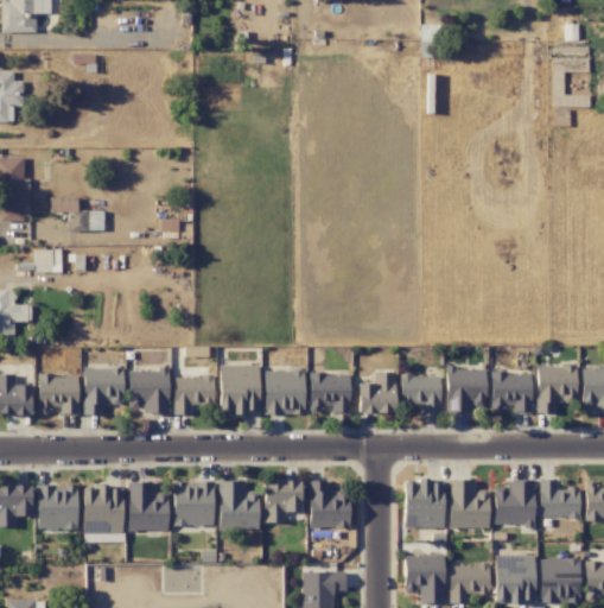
[(10,0),(11,1),(1,1),(2,32),(37,31),(37,13),(52,13),(51,0),(10,0)]
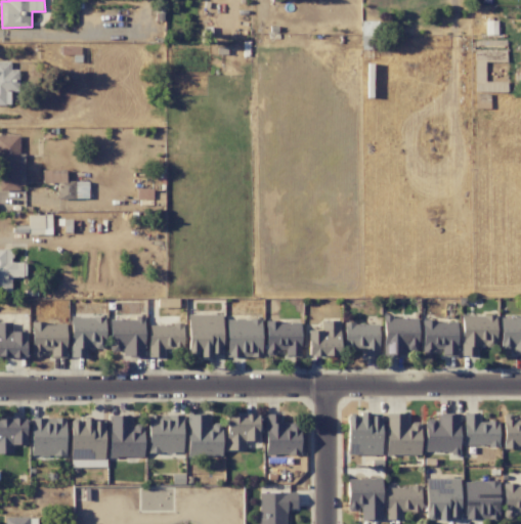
[(381,20),(363,22),(364,44),(381,44),(381,20)]
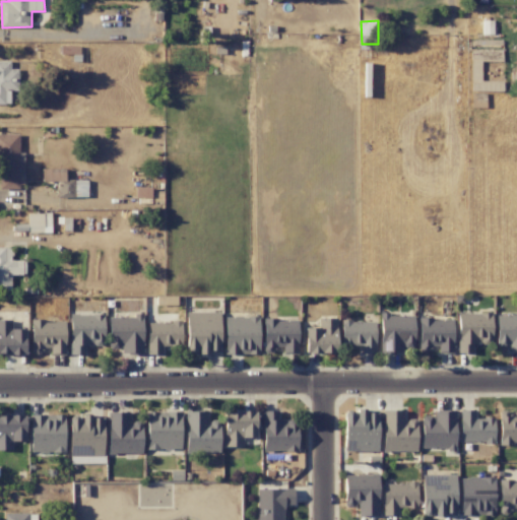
[(20,69),(12,69),(12,61),(0,60),(0,104),(12,105),(12,90),(20,90),(20,69)]
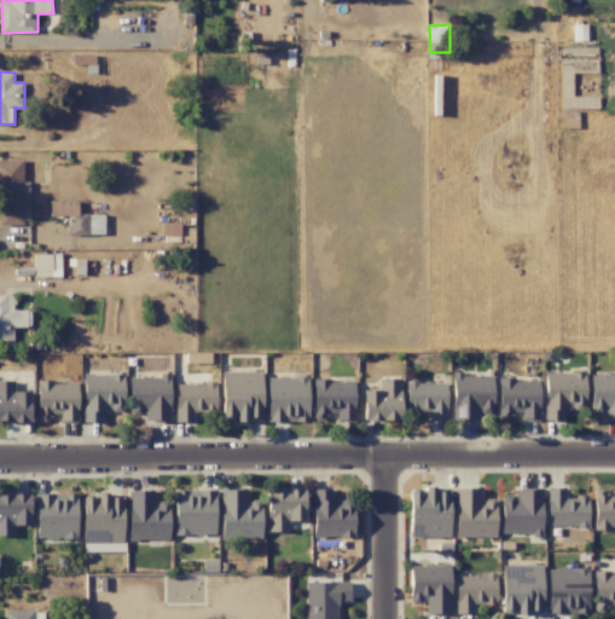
[(0,160),(0,224),(32,224),(32,181),(25,181),(25,160),(0,160)]
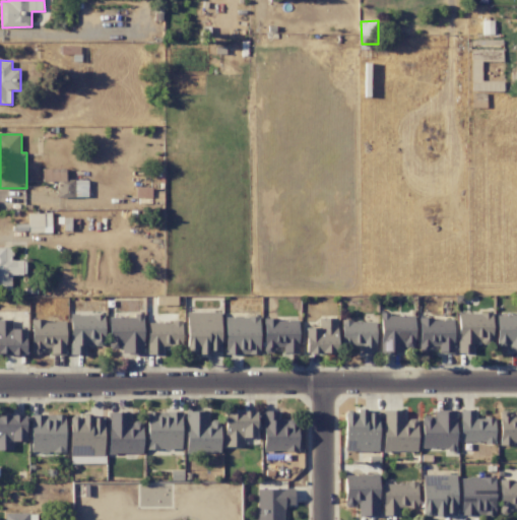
[(68,169),(45,169),(45,182),(60,181),(60,197),(89,197),(89,180),(68,180),(68,169)]
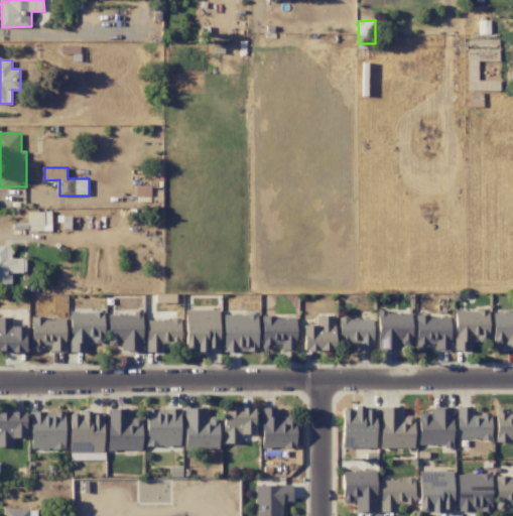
[(30,212),(30,230),(53,229),(52,212),(30,212)]
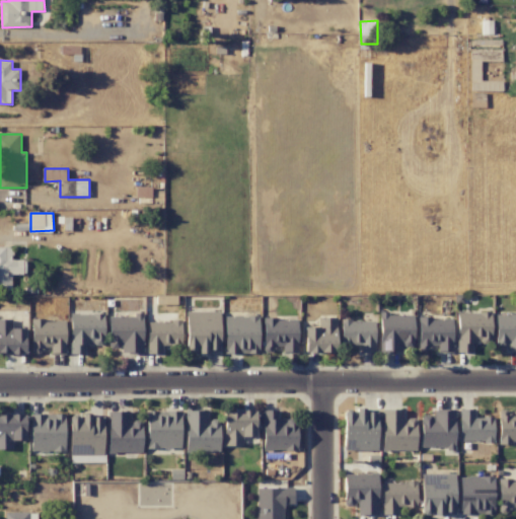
[(0,290),(13,290),(13,275),(27,275),(27,261),(13,261),(13,246),(0,246),(0,290)]
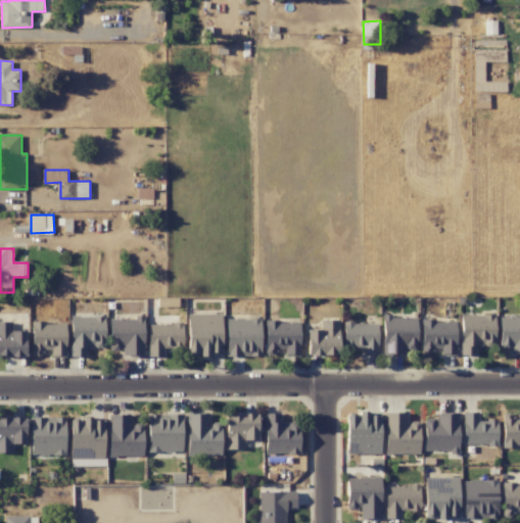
[(224,314),(190,314),(190,353),(201,353),(201,355),(224,355),(224,314)]
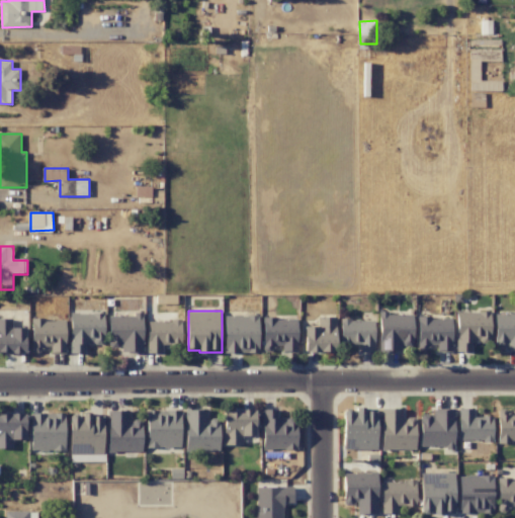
[(474,352),(474,342),(492,343),(493,312),(458,311),(457,351),(474,352)]
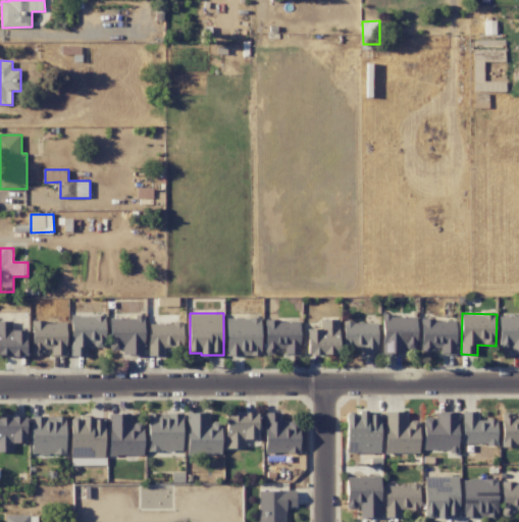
[(106,315),(72,316),(72,356),(88,356),(88,347),(107,347),(106,315)]
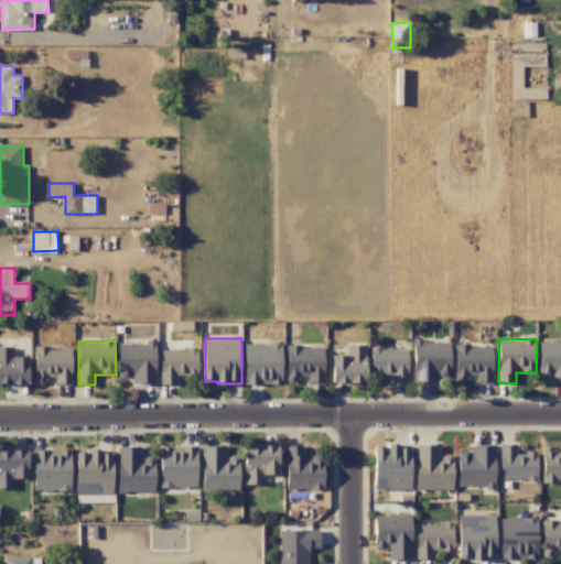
[(560,340),(542,340),(540,376),(554,377),(554,381),(560,381),(560,340)]
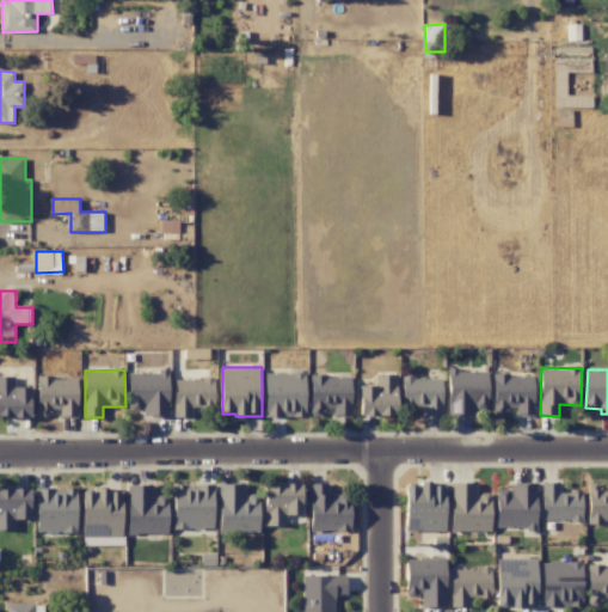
[(490,371),(450,371),(449,414),(489,414),(490,371)]
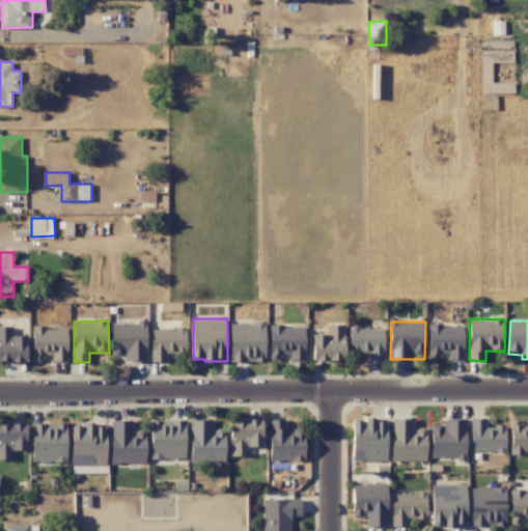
[(113,323),(113,356),(127,357),(127,361),(147,362),(148,323),(113,323)]
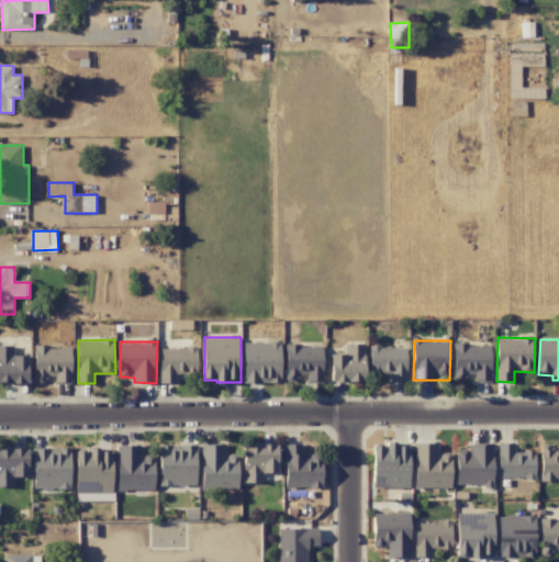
[(282,382),(282,341),(245,341),(245,382),(282,382)]
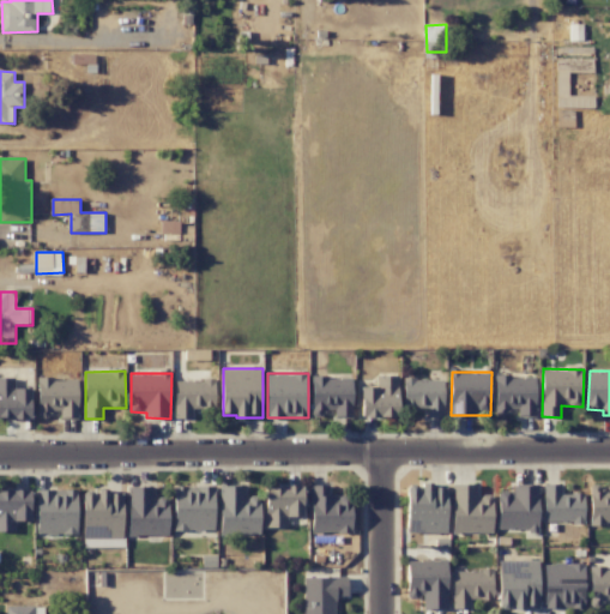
[(363,417),(400,416),(399,375),(379,375),(380,386),(362,386),(363,417)]
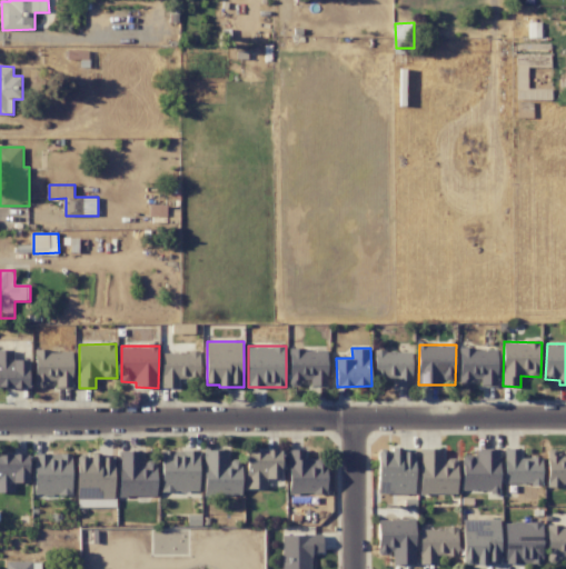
[(291,350),(291,383),(311,383),(311,388),(329,388),(328,349),(291,350)]
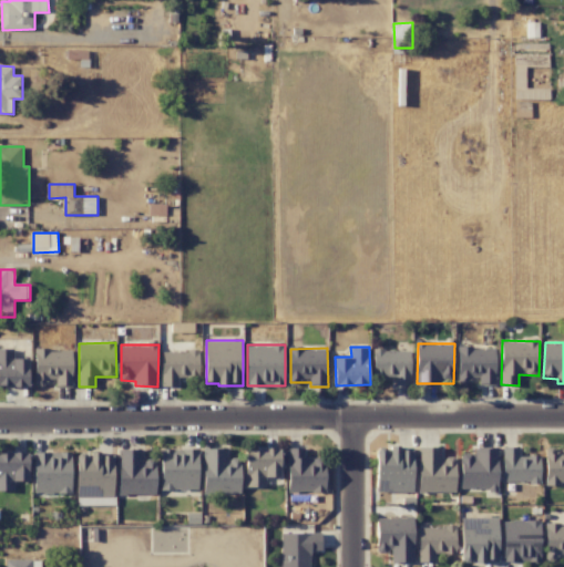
[(496,348),(459,348),(460,378),(480,378),(481,385),(496,385),(496,348)]
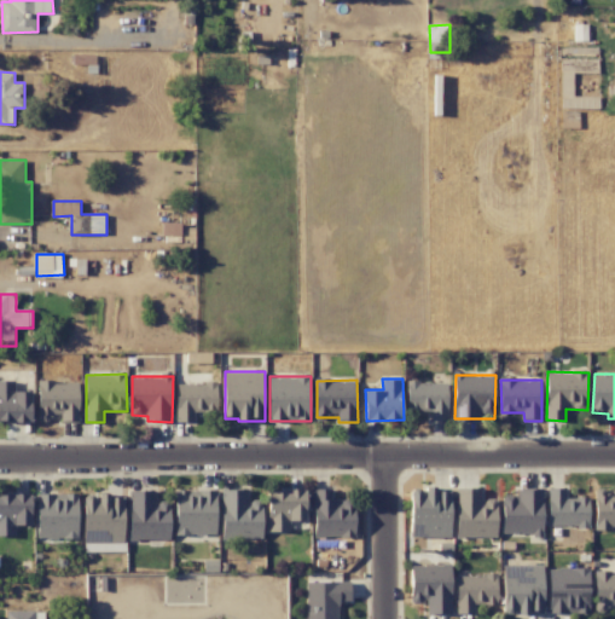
[(16,381),(0,381),(0,422),(33,422),(33,392),(17,392),(16,381)]
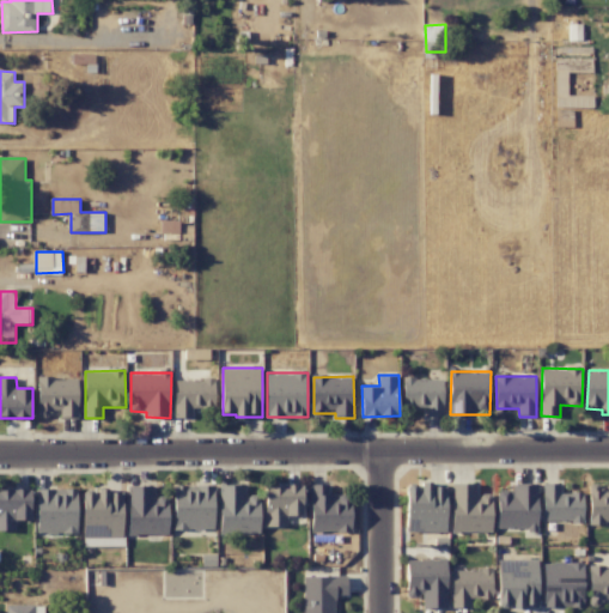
[(79,418),(79,377),(38,378),(38,418),(50,418),(50,411),(61,411),(61,419),(79,418)]
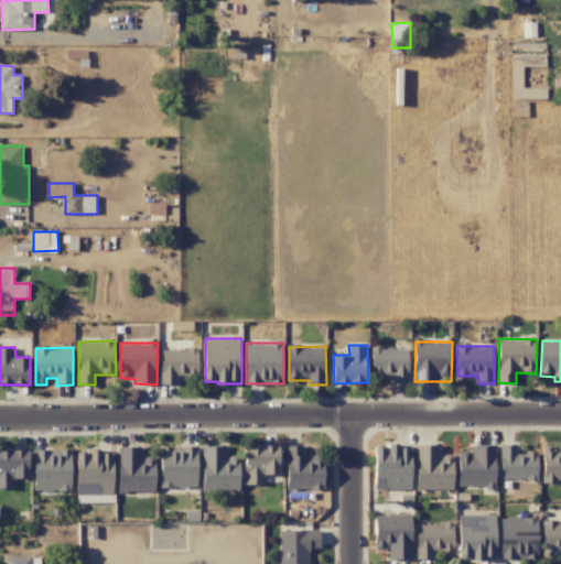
[(410,349),(373,348),(373,372),(396,373),(396,383),(410,383),(410,349)]
